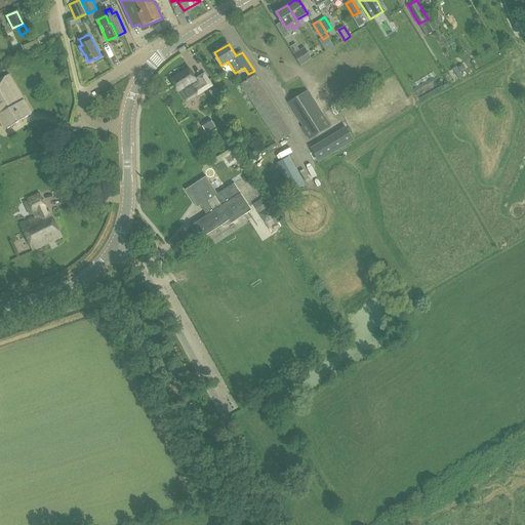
[(306,47),(295,53),(301,65),(312,57),(306,47)]
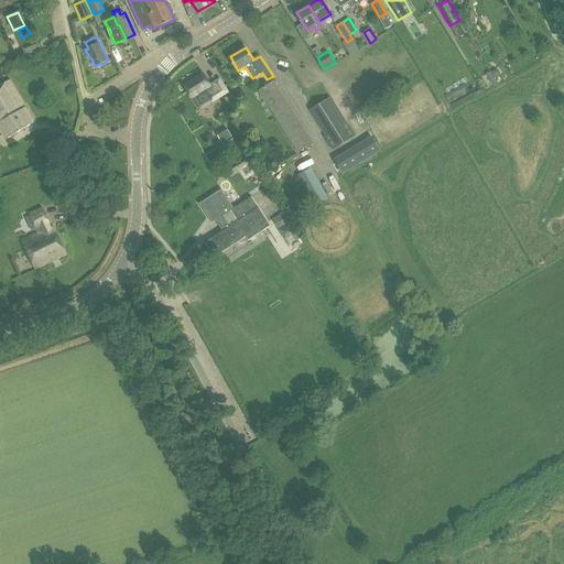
[(185,86),(192,97),(205,89),(213,101),(228,91),(220,78),(210,84),(204,74),(185,86)]
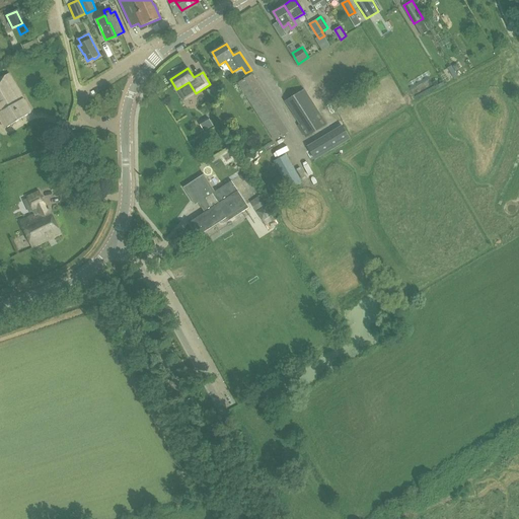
[(307,74),(311,81),(318,76),(314,70),(307,74)]
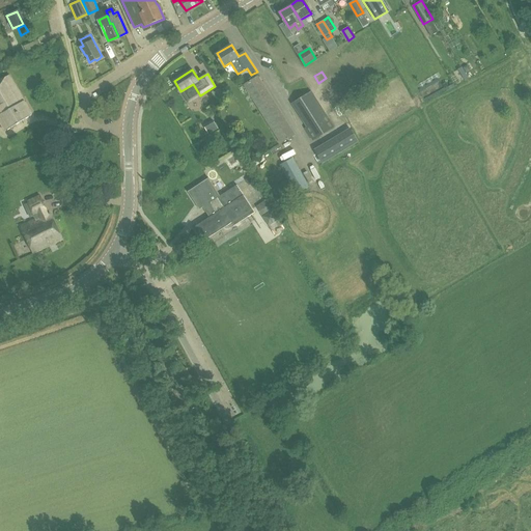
[(0,81),(0,120),(5,131),(32,115),(9,76),(0,81)]
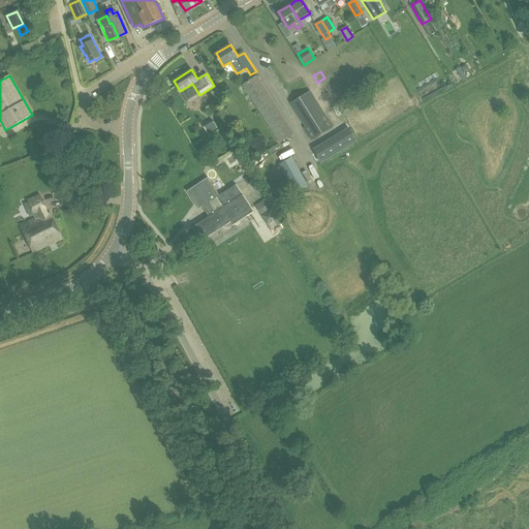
[(244,85),(280,143),(293,134),(257,76),(244,85)]
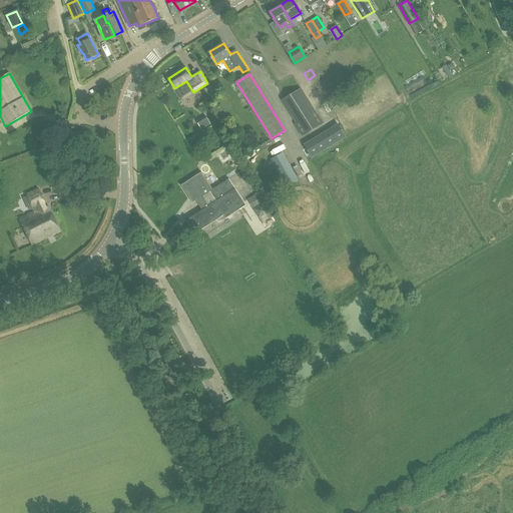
[(304,93),(301,89),(284,99),(298,122),(297,122),(304,134),(323,123),(304,92),(304,93)]
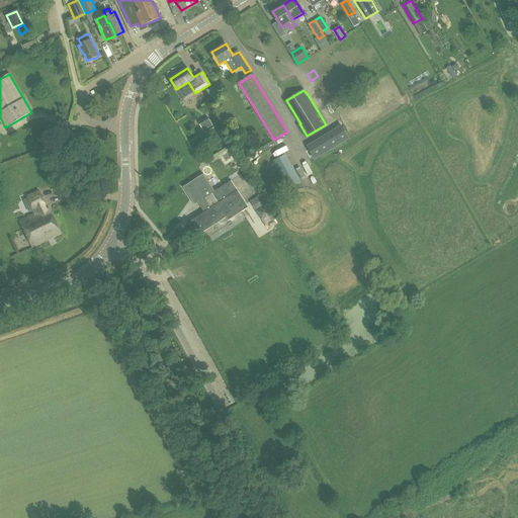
[(206,117),(198,122),(204,133),(212,128),(206,117)]
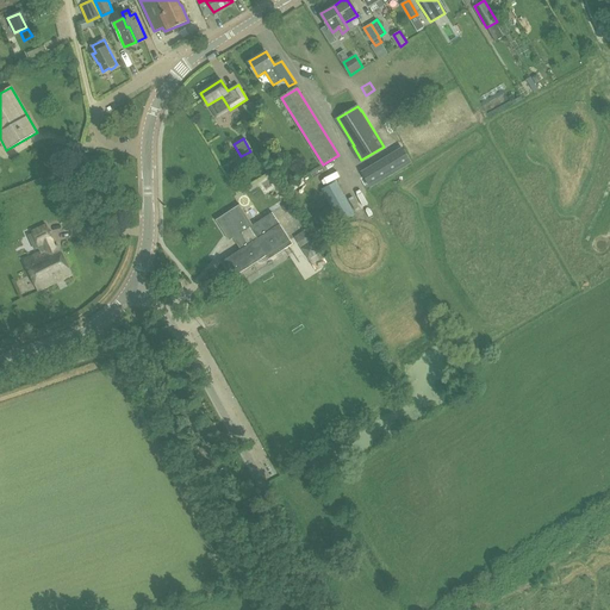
[(404,144),(365,170),(375,186),(415,160),(404,144)]
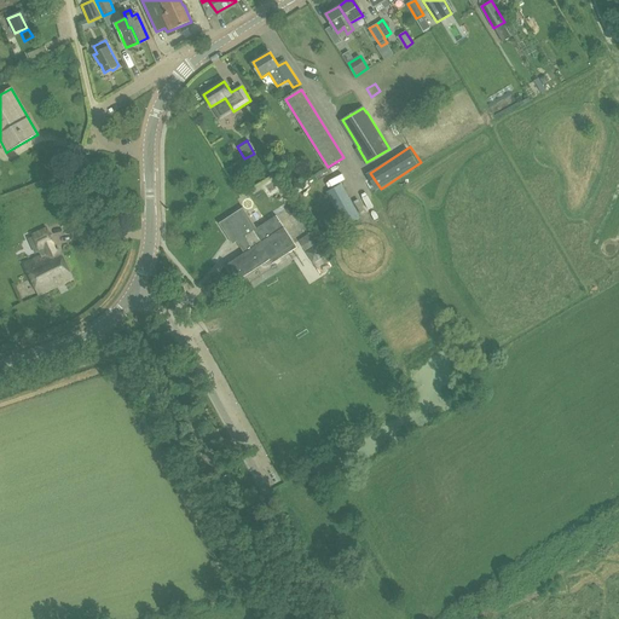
[(354,183),(348,174),(353,171),(345,161),(333,171),(347,189),(354,183)]
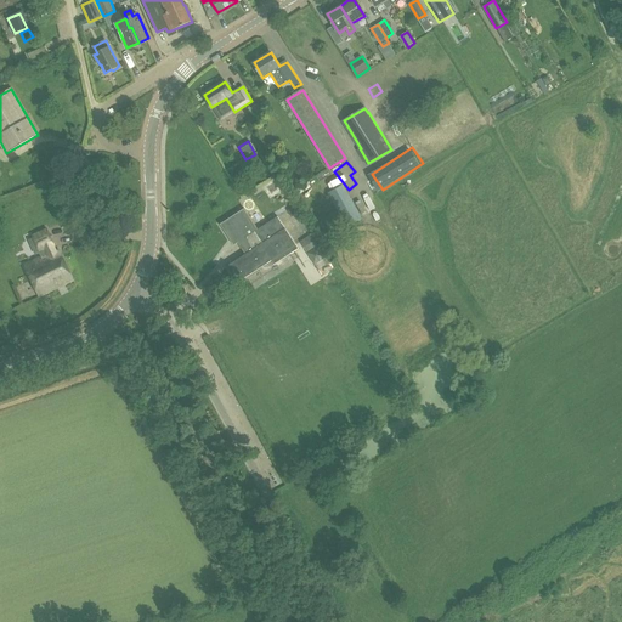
[(311,187),(309,182),(295,190),(299,194),(311,187)]
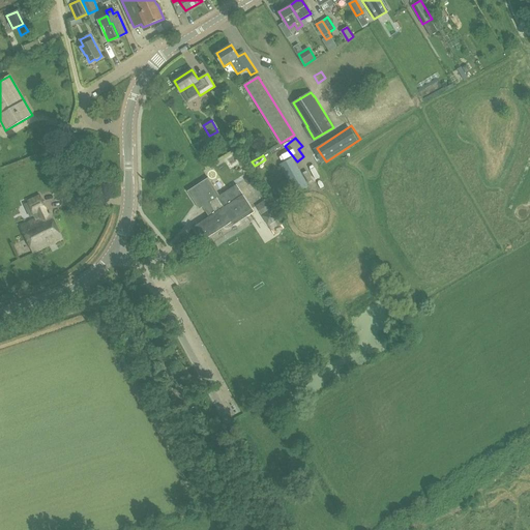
[(318,181),(323,179),(314,164),(310,167),(318,181)]
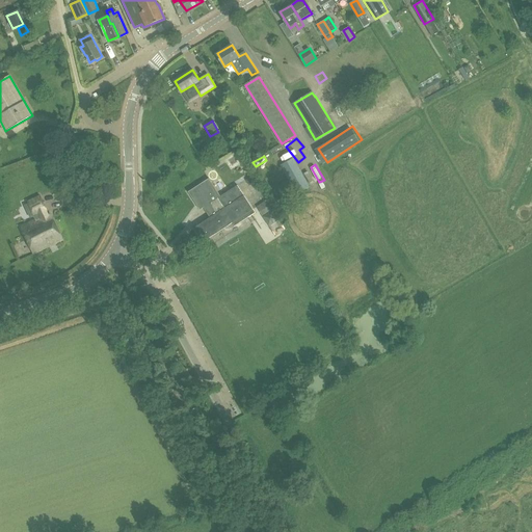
[(298,169),(287,176),(296,193),(308,187),(298,169)]
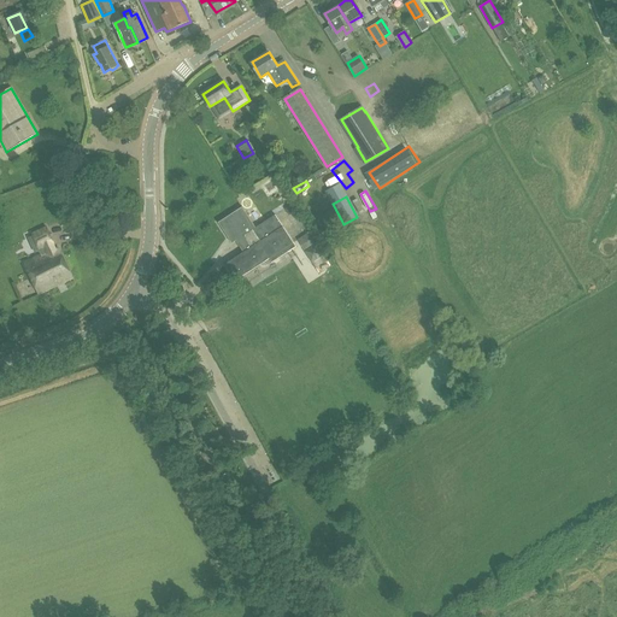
[(218,222),(233,244),(235,242),(242,253),(224,265),(235,281),(270,258),(272,262),(295,246),(276,216),(257,228),(242,206),(218,222)]
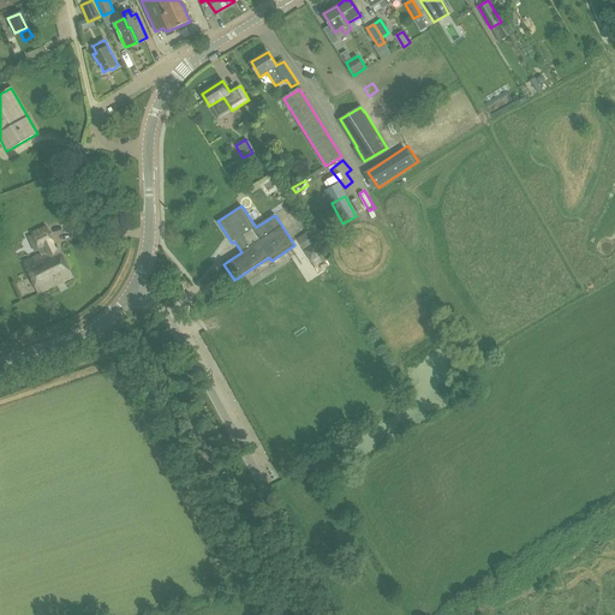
[(25,262),(40,293),(72,278),(59,248),(54,250),(52,244),(53,243),(46,227),(33,233),(40,249),(45,246),(47,252),(25,262)]
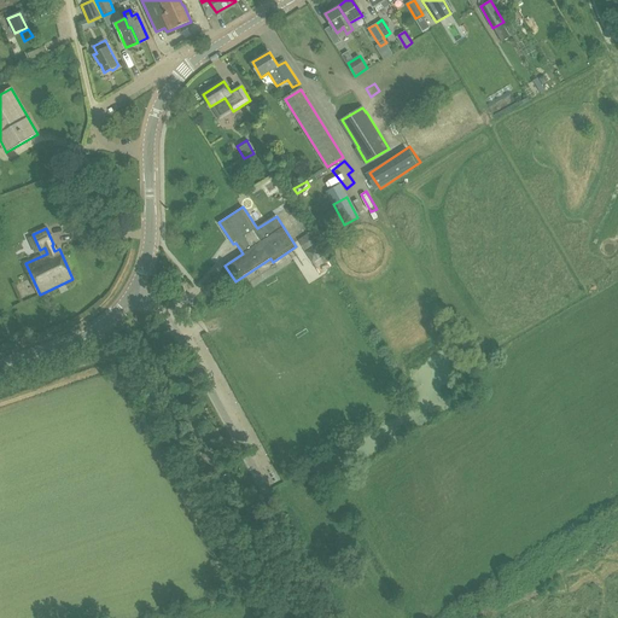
[(305,251),(314,262),(325,255),(316,244),(305,251)]
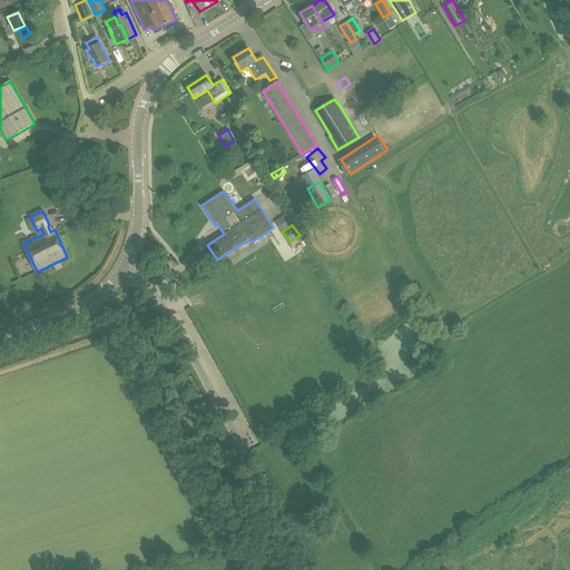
[(294,262),(288,264),(296,279),(302,277),(294,262)]
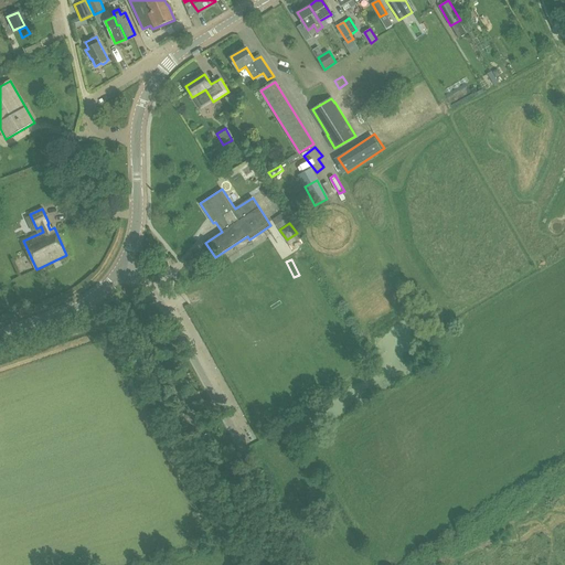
[(306,280),(299,284),(309,302),(315,299),(306,280)]
